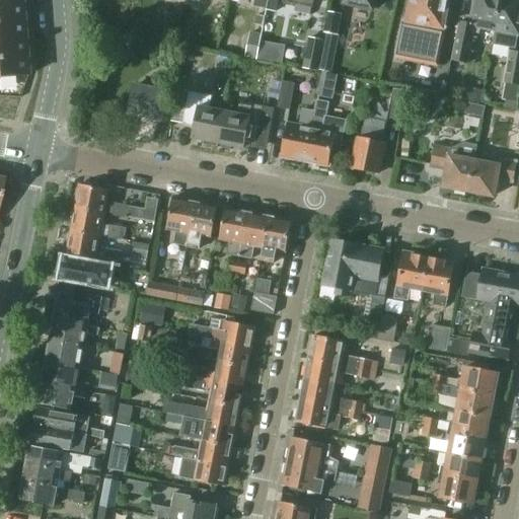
[(184,0),(184,4),(184,6),(199,9),(200,0),(184,0)]
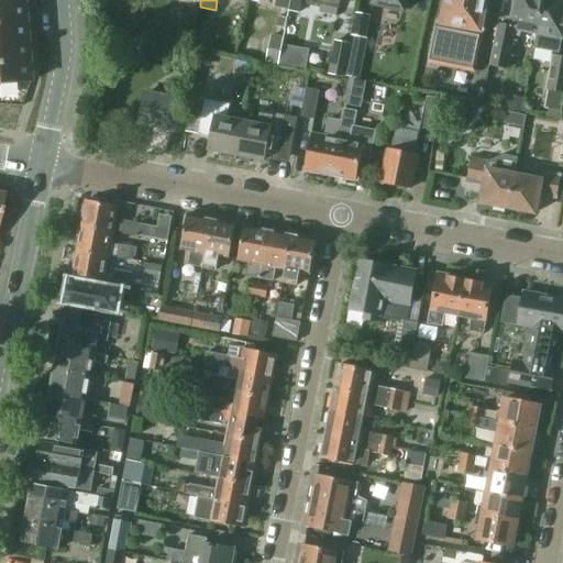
[(276,0),(275,8),(288,10),(289,7),(290,0),(276,0)]
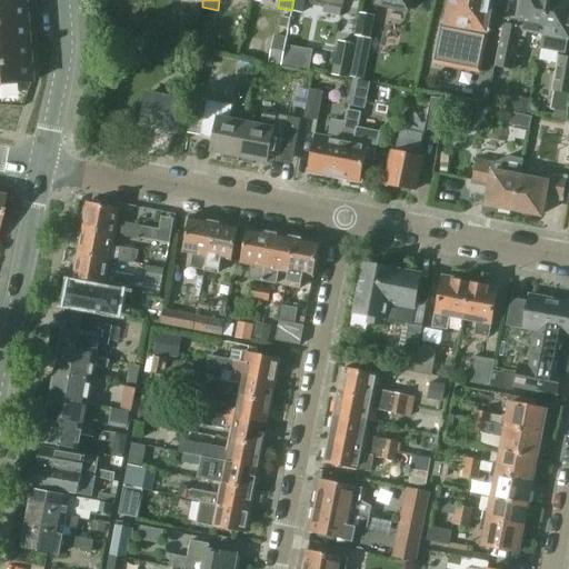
[(377,0),(377,3),(409,10),(410,0),(377,0)]
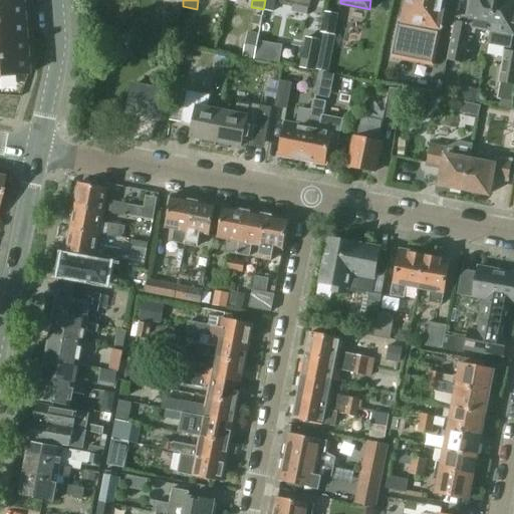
[(409,0),(406,19),(405,23),(399,22),(391,58),(434,67),(446,6),(442,5),(442,0),(409,0)]
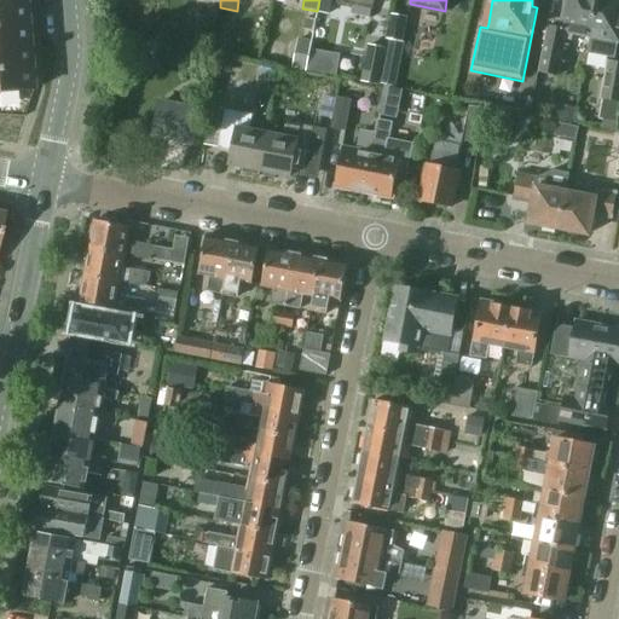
[(573,32),(591,35),(597,0),(567,0),(562,28),(549,24),(539,71),(559,76),(566,40),(571,41),(573,32)]
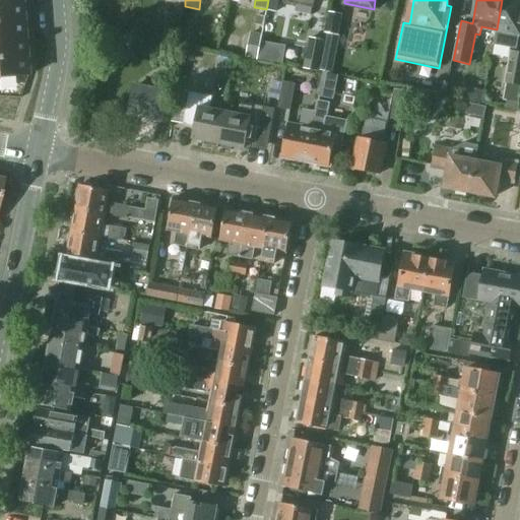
[(519,0),(502,0),(497,29),(494,44),(515,48),(518,34),(519,35),(519,28),(519,0)]
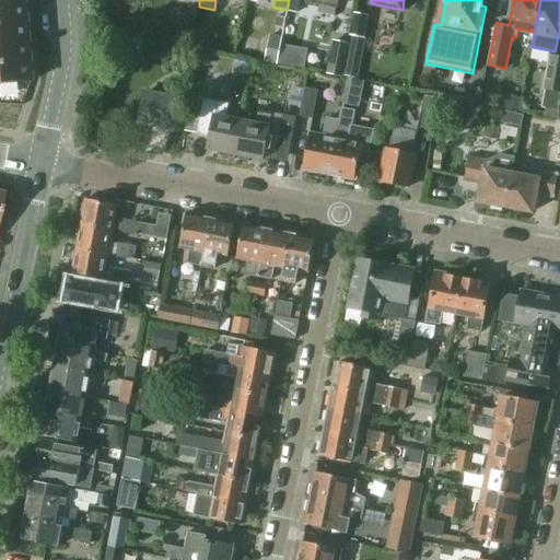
[(0,45),(30,44),(26,3),(0,4),(0,45)]
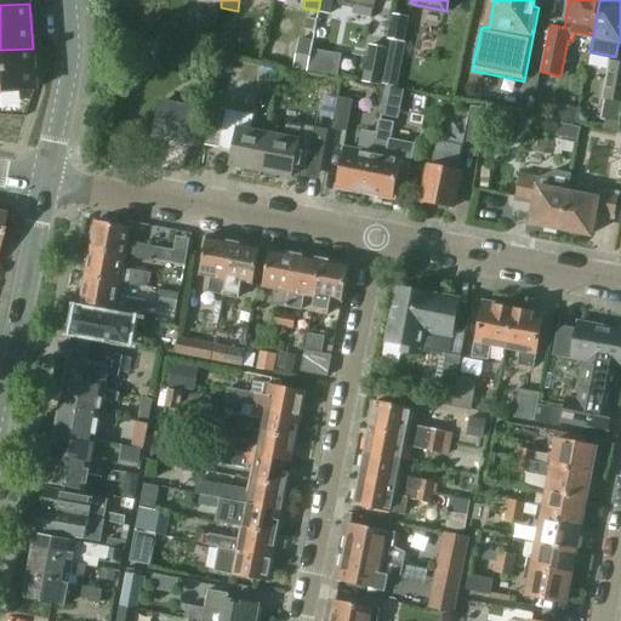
[(388,39),(404,43),(409,18),(393,15),(388,39)]
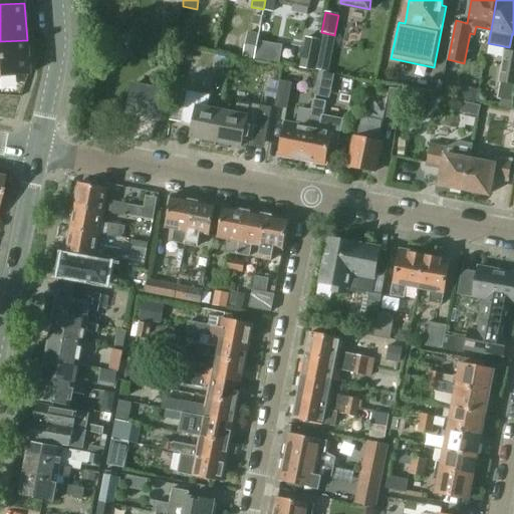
[(260,27),(262,17),(254,15),(252,25),(260,27)]
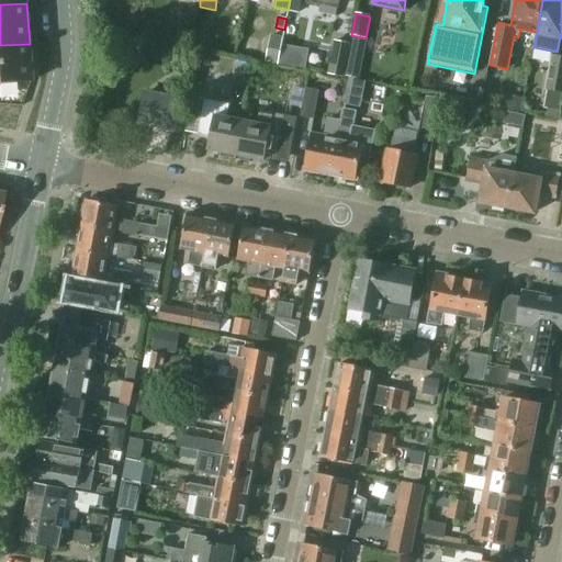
[(282,37),(270,35),(266,63),(277,65),(282,37)]
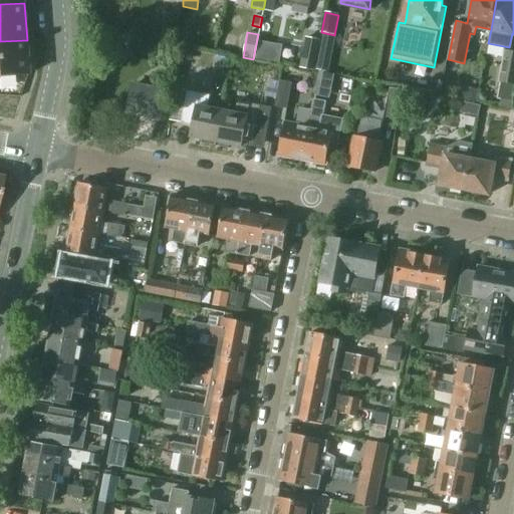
[(320,41),(318,52),(327,54),(330,51),(334,35),(321,32),(320,41)]
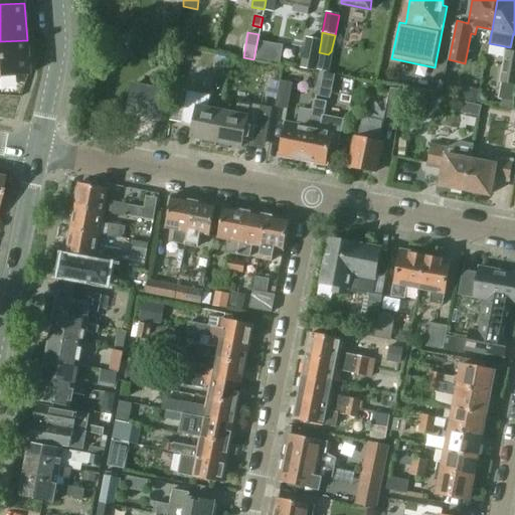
[(178,35),(176,44),(186,46),(188,37),(178,35)]
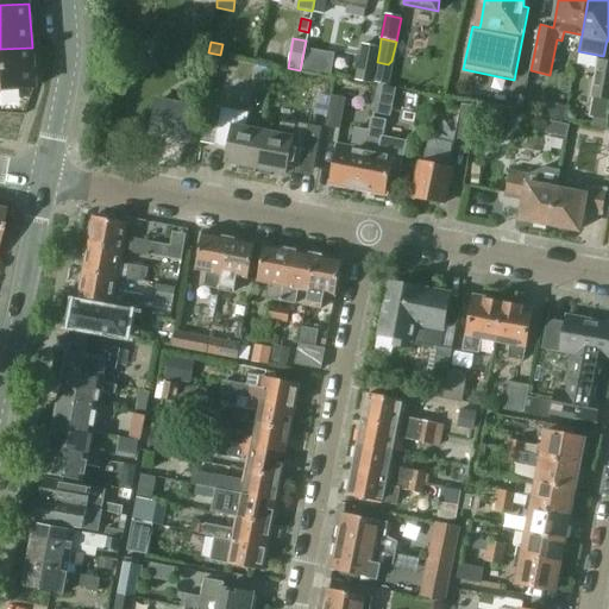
[(377,62),(380,49),(362,46),(362,49),(349,48),(345,77),(356,80),(356,81),(374,83),(377,62)]
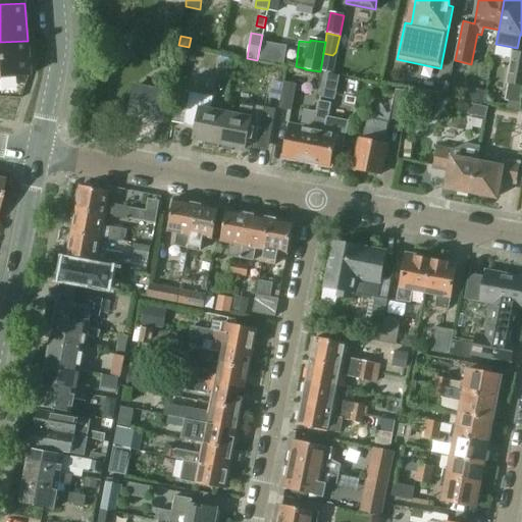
[(28,41),(0,42),(0,80),(30,77),(28,41)]
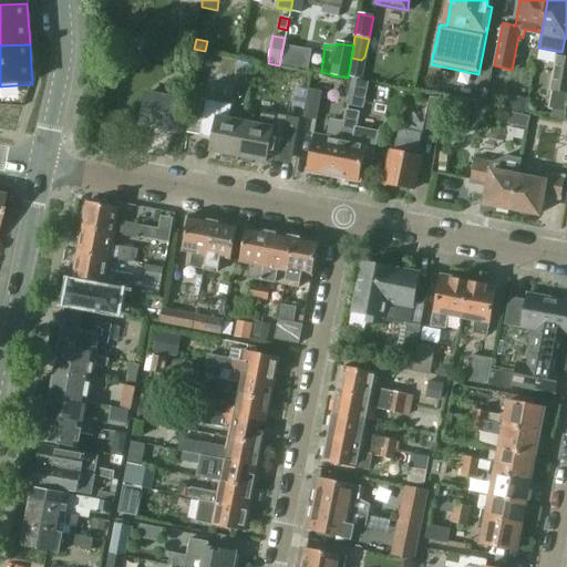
[(214,55),(203,53),(200,64),(212,66),(214,55)]
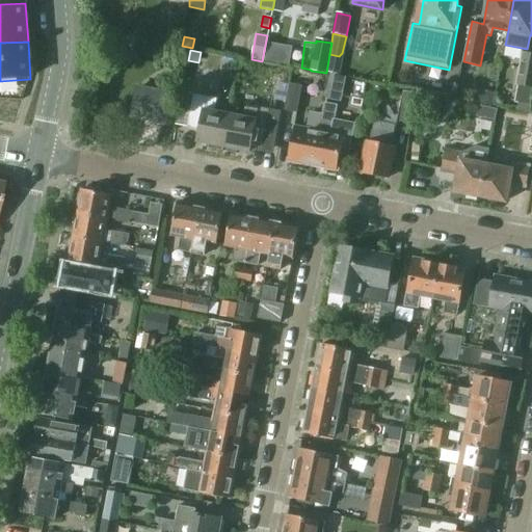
[(531,54),(523,53),(516,85),(531,88),(531,54)]
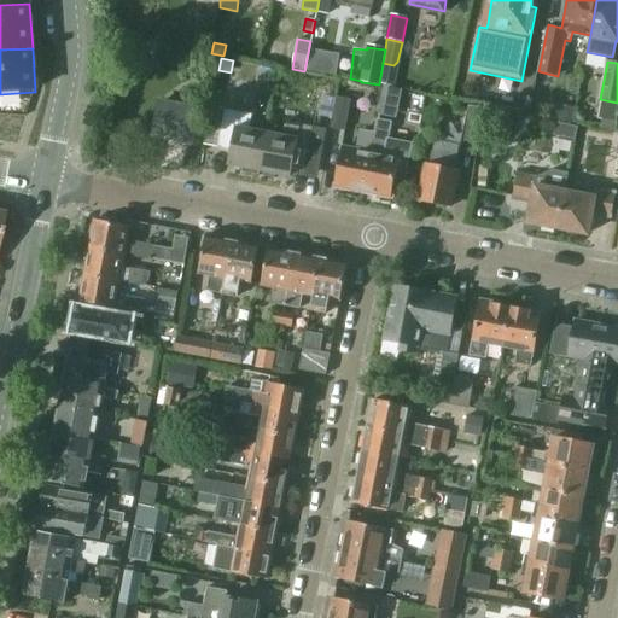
[(378,111),(392,114),(397,92),(383,89),(378,111)]
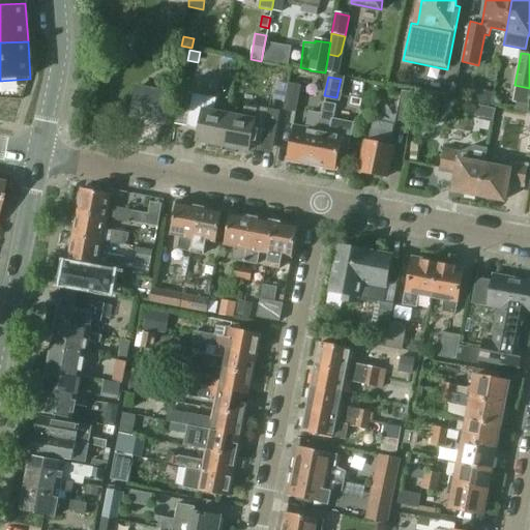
[(296,113),(300,87),(289,85),(284,111),(296,113)]
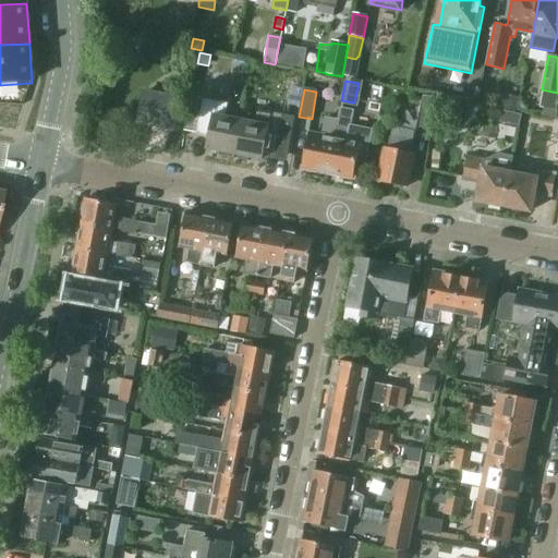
[(179,99),(145,93),(140,122),(173,129),(179,99)]
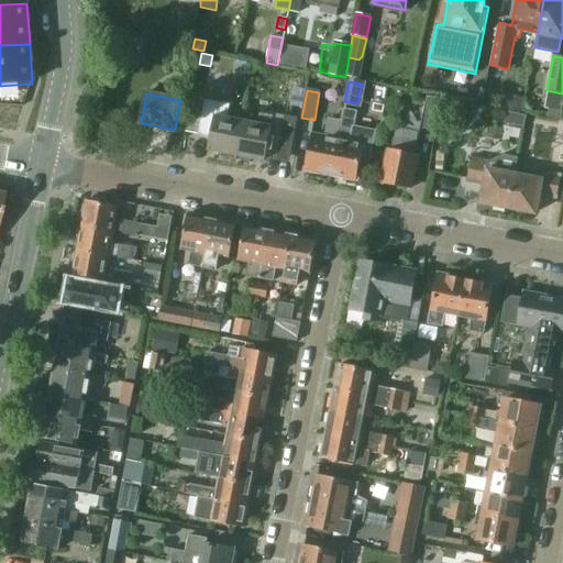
[(541,96),(530,94),(528,103),(526,105),(525,109),(527,112),(530,112),(533,110),(538,111),(541,96)]
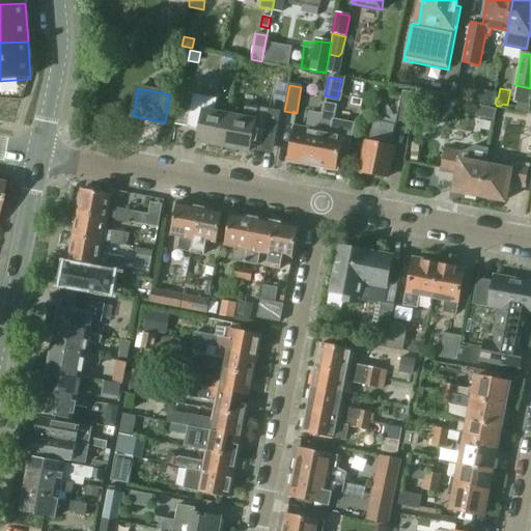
[(415,93),(402,91),(397,121),(410,123),(415,93)]
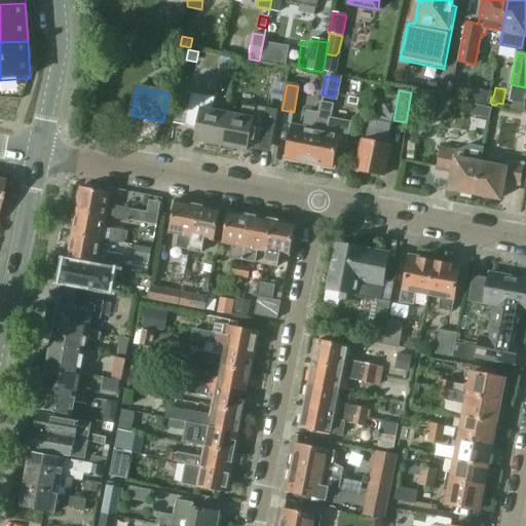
[(208,146),(221,149),(228,112),(214,109),(216,98),(192,92),(186,124),(198,126),(196,140),(208,142),(208,146)]
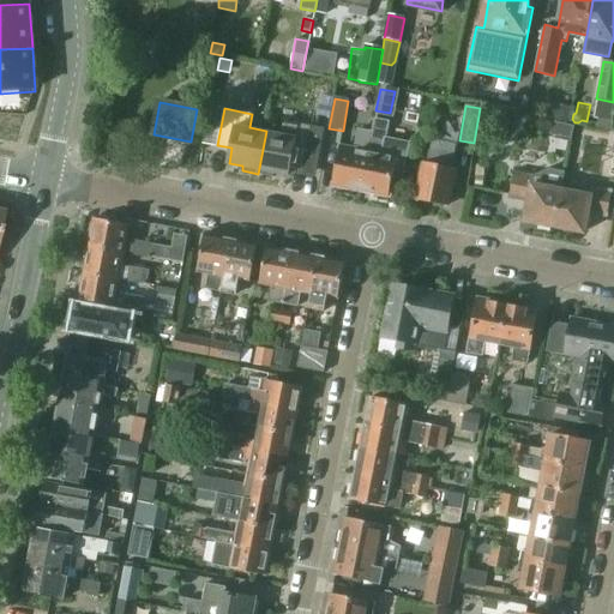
[(555,119),(569,121),(571,110),(558,108),(555,119)]
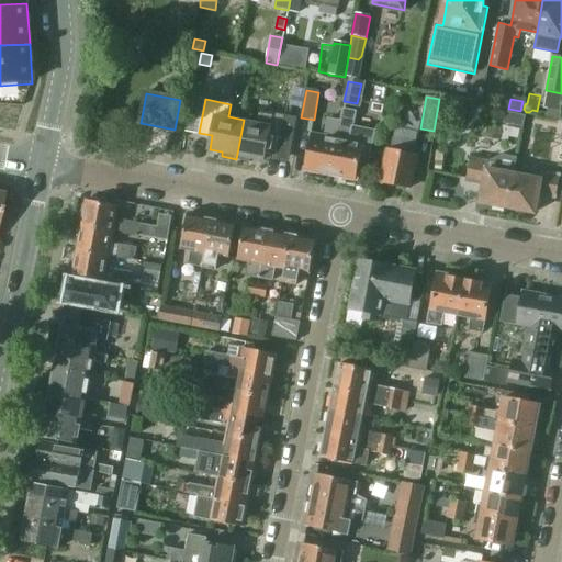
[(340,120),(329,172),(343,176),(343,178),(352,180),(353,177),(356,178),(360,157),(370,159),(375,131),(353,127),(357,112),(343,109),(340,120)]
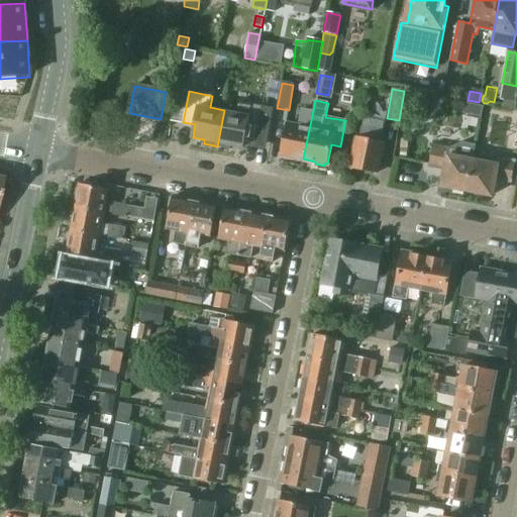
[(515,103),(503,100),(502,107),(514,109),(515,103)]
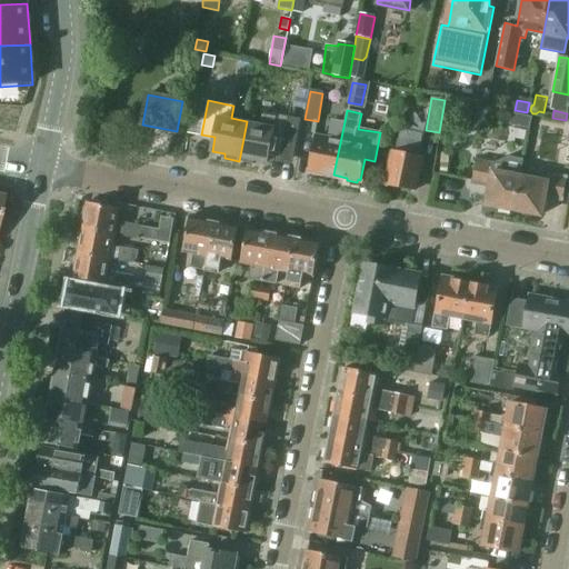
[(247,121),(239,161),(253,163),(255,159),(268,161),(269,152),(282,155),(281,163),(292,166),(301,118),(263,111),(261,123),(247,121)]
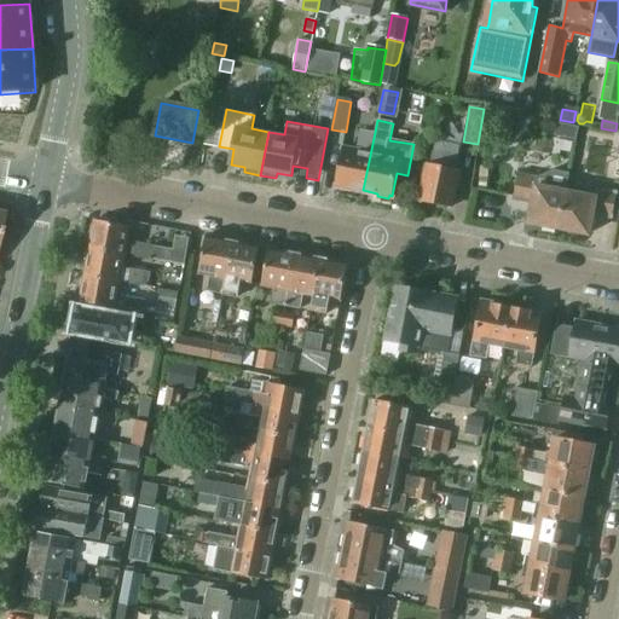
[(557,125),(555,137),(576,140),(578,128),(557,125)]
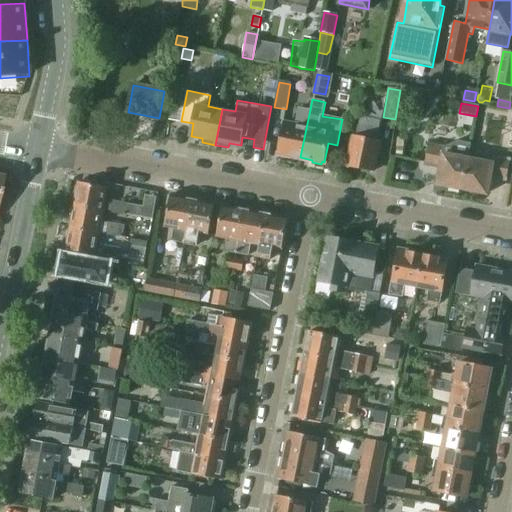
[(290,155),(300,157),(310,109),(299,107),(295,125),(283,123),(277,153),(280,153),(280,156),(289,158),(290,155)]
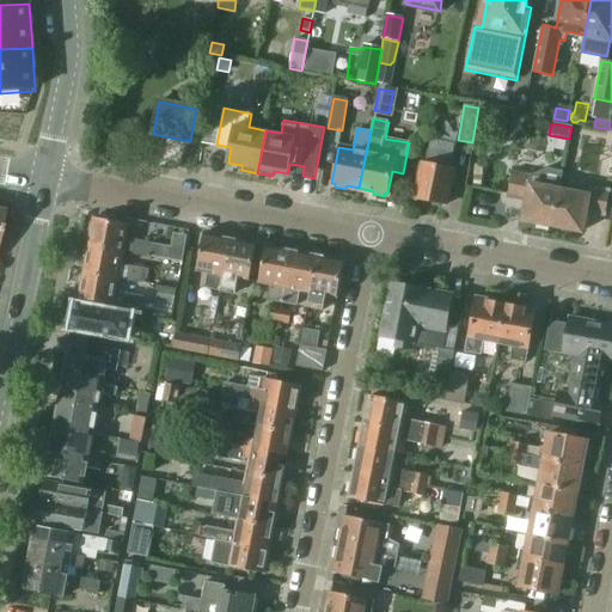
[(430,140),(429,150),(426,163),(423,161),(422,167),(420,166),(417,178),(420,179),(416,200),(445,204),(450,183),(452,183),(456,169),(451,167),(456,145),(430,140)]
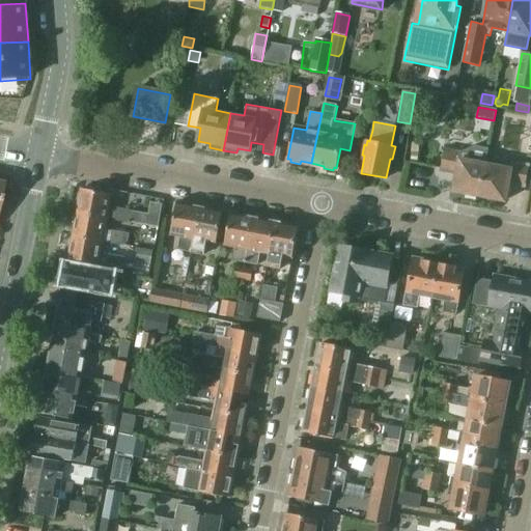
[(453,191),(479,196),(485,165),(488,149),(475,146),(460,151),(445,148),(440,171),(456,174),(453,191)]
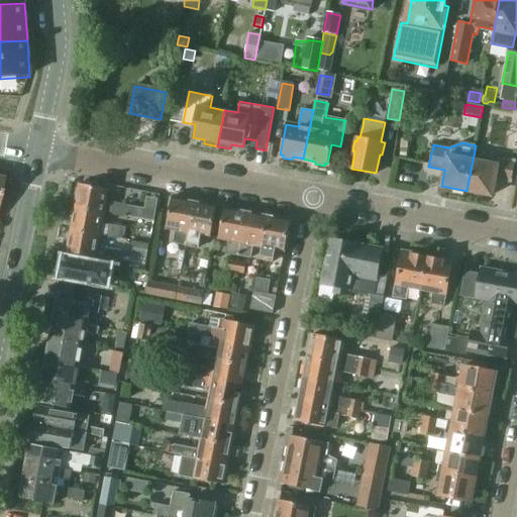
[(473,161),(467,191),(492,196),(495,180),(511,183),(515,161),(499,158),(497,165),(473,161)]
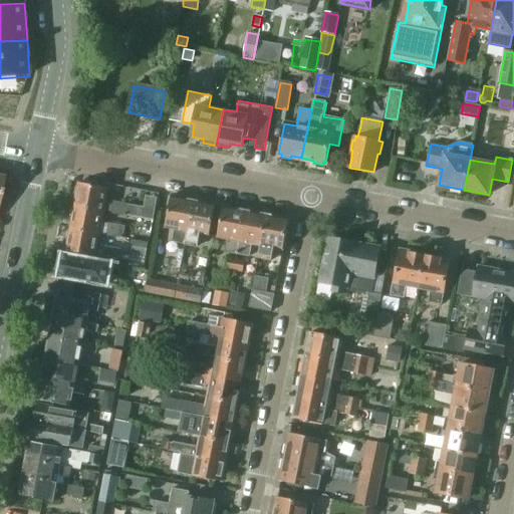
[(74,207),(104,212),(127,217),(130,205),(112,202),(112,203),(106,202),(108,190),(79,184),(74,207)]
